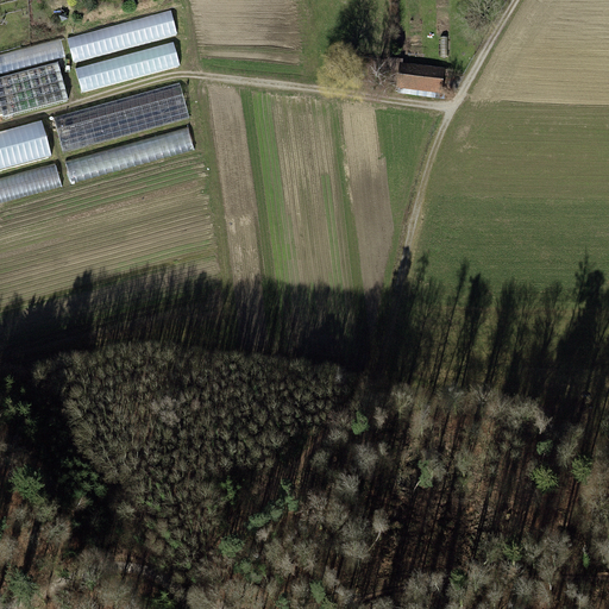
[(75,64),(179,36),(173,11),(68,39),(75,64)]
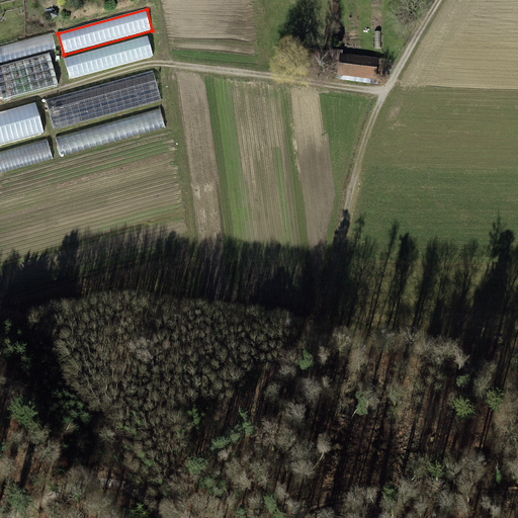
[(0,64),(57,50),(52,33),(0,47),(0,64)]
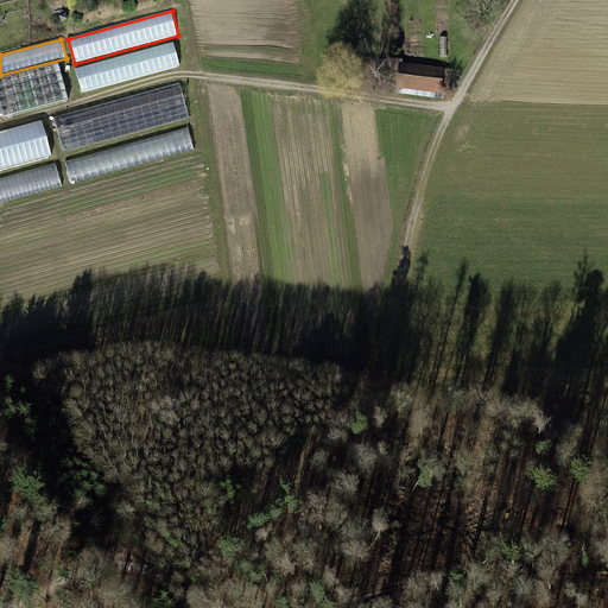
[(82,94),(182,67),(176,43),(76,70),(82,94)]
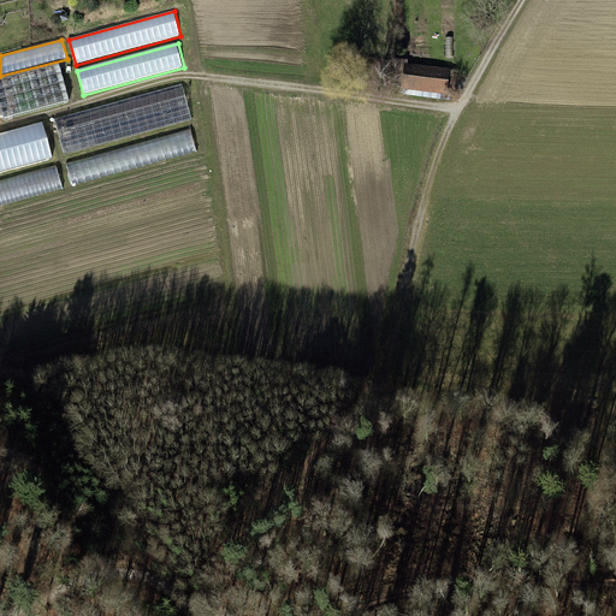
[(445,96),(448,71),(408,66),(408,61),(389,60),(386,82),(398,83),(398,92),(445,96)]
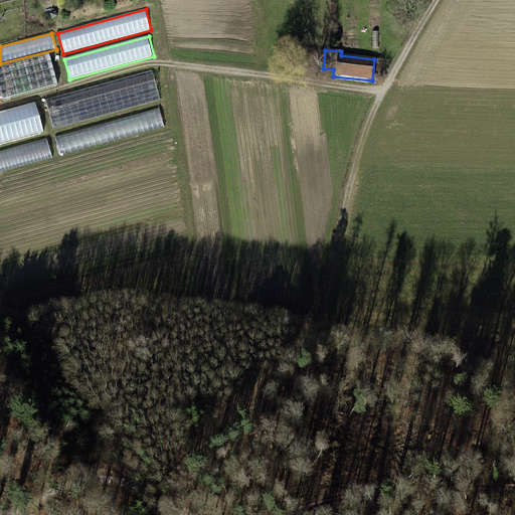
[(0,67),(0,89),(3,102),(58,87),(49,54),(0,67)]
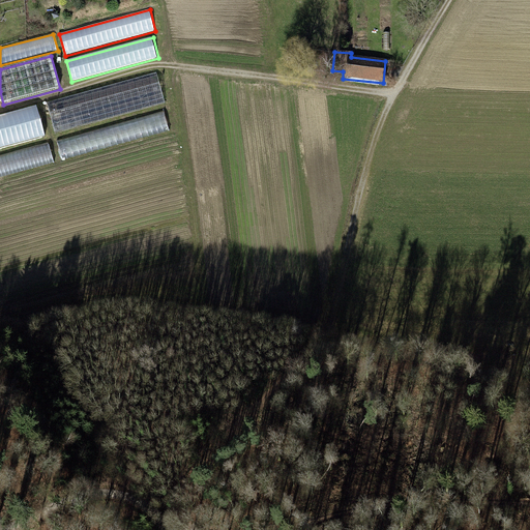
[(157,71),(48,104),(57,135),(167,102),(157,71)]
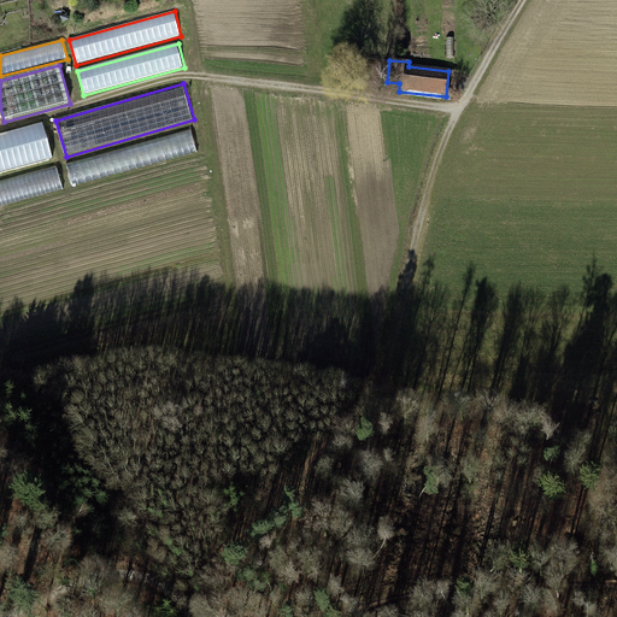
[(0,174),(52,160),(42,124),(0,135),(0,174)]
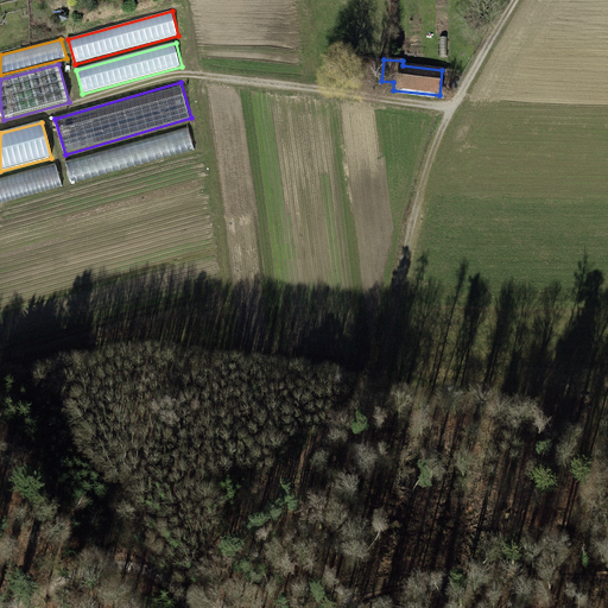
[(187,130),(67,163),(73,183),(192,150),(187,130)]
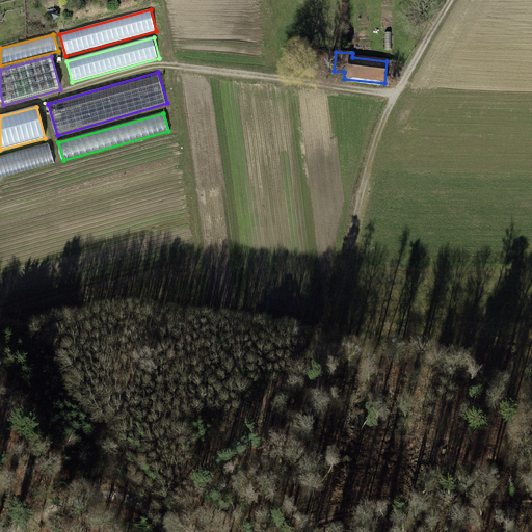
[(49,144),(0,157),(0,177),(53,163),(49,144)]
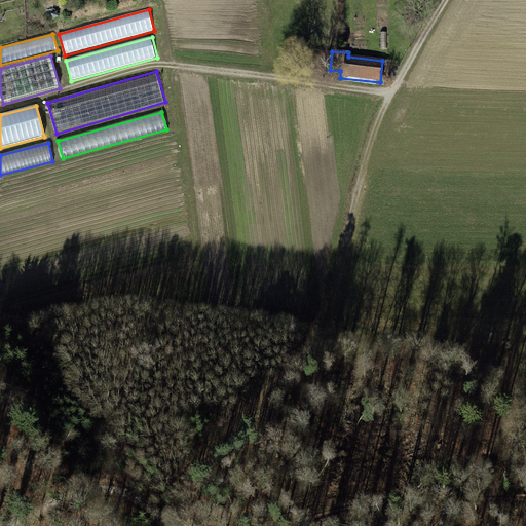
All buildings are outlined.
